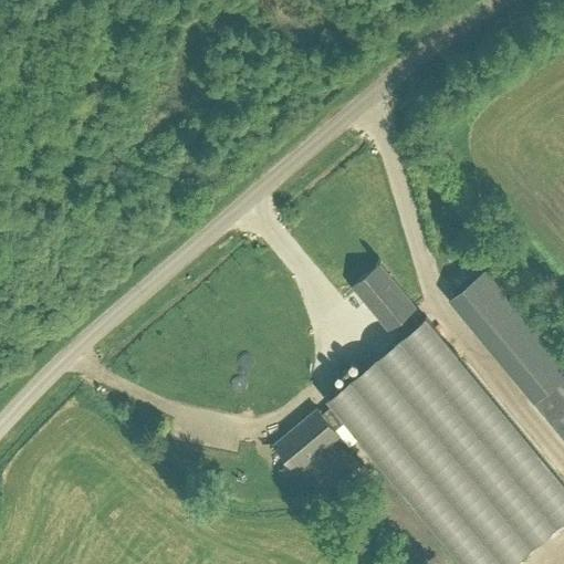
[(563,333),(502,259),(460,294),(544,395),(535,401),(563,436),(563,333)]
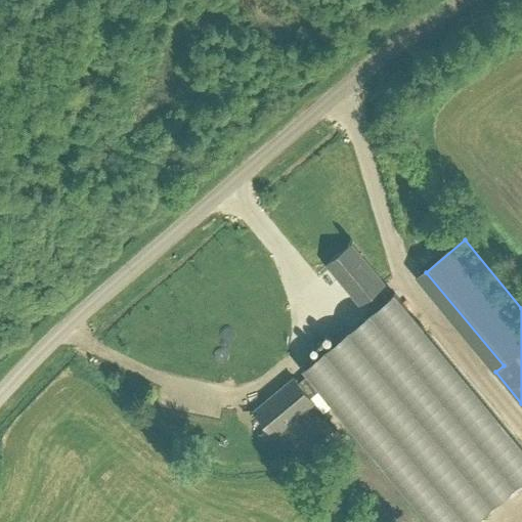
[(327,267),(359,306),(364,303),(374,313),(390,300),(382,290),(385,287),(352,247),(327,267)]
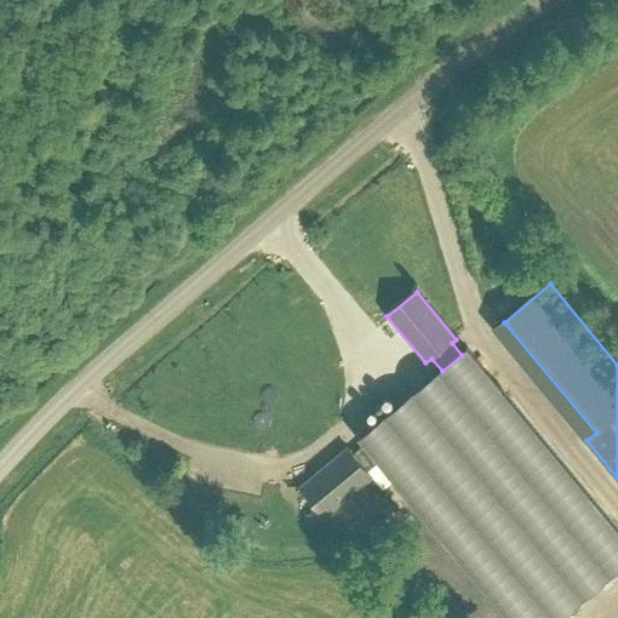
[(410,375),(401,365),(415,354),(383,313),(355,333),(395,385),(410,375)]
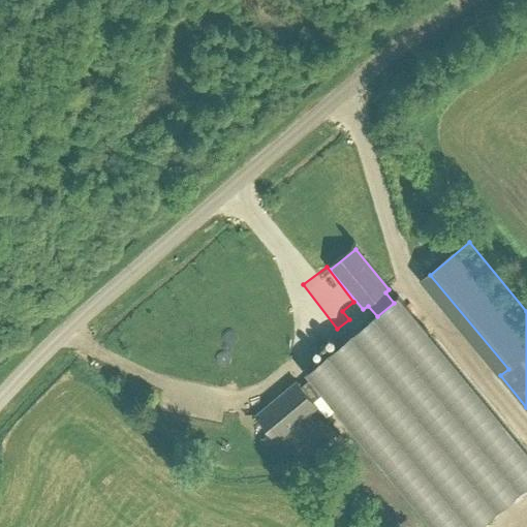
[(475,526),(526,485),(526,455),(398,300),(394,303),(377,316),(308,374),(313,380),(324,395),(327,394),(345,416),(343,417),(434,526),(475,526)]
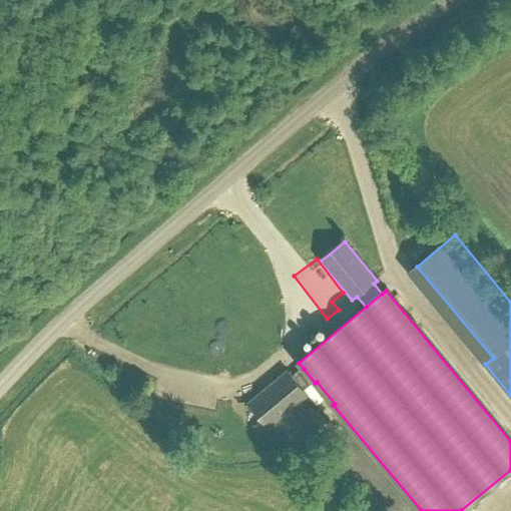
[(269,429),(311,395),(307,390),(315,383),(304,369),(293,378),(289,372),(248,405),(269,429)]
